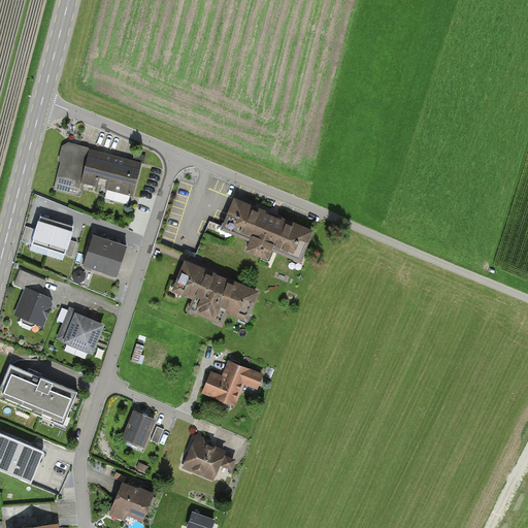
[(132,192),(139,166),(118,161),(117,164),(100,160),(101,155),(69,146),(65,149),(55,190),(79,196),(85,179),(102,185),(101,191),(105,192),(107,186),(117,189),(113,199),(128,203),(131,192),(132,192)]
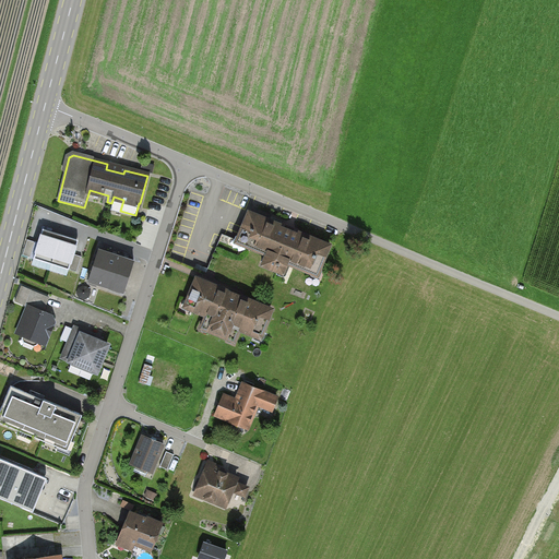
[(330,240),(253,209),(240,239),(263,249),(258,263),(289,276),(296,263),(317,272),(330,240)]
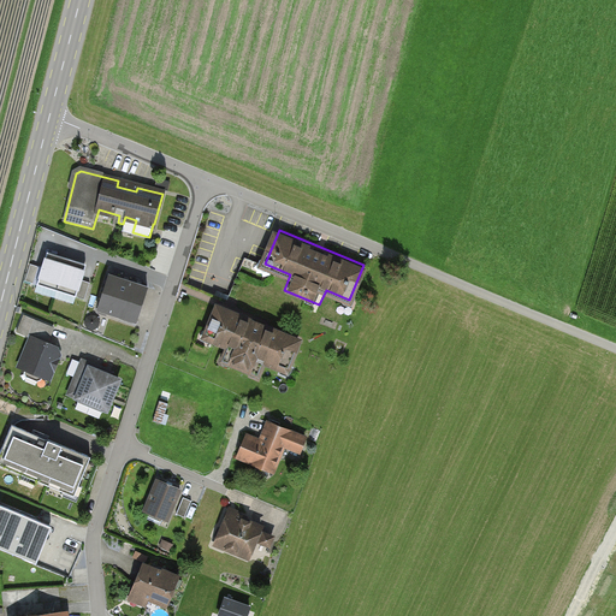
[(87,265),(48,253),(37,285),(86,300),(90,283),(82,280),(87,265)]
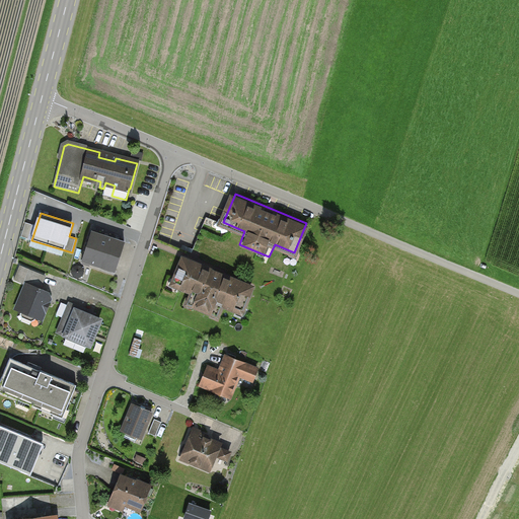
[(33,225),(25,223),(21,236),(28,239),(33,225)]
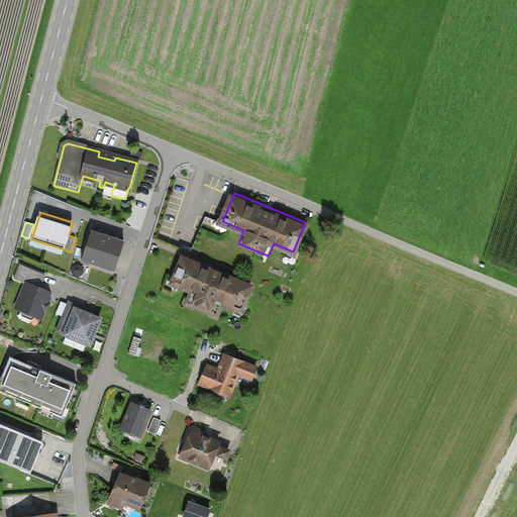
[(124,241),(92,231),(82,260),(114,271),(124,241)]
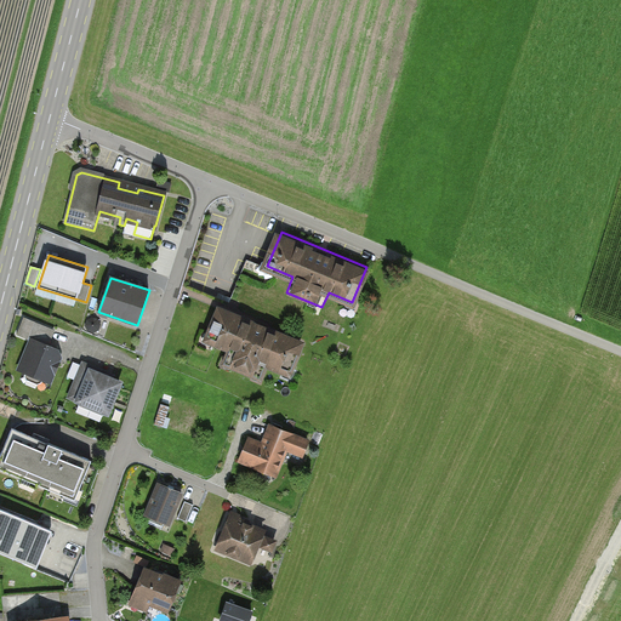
[(307,341),(222,306),(208,340),(233,351),(227,366),(263,381),(269,366),(292,376),(307,341)]
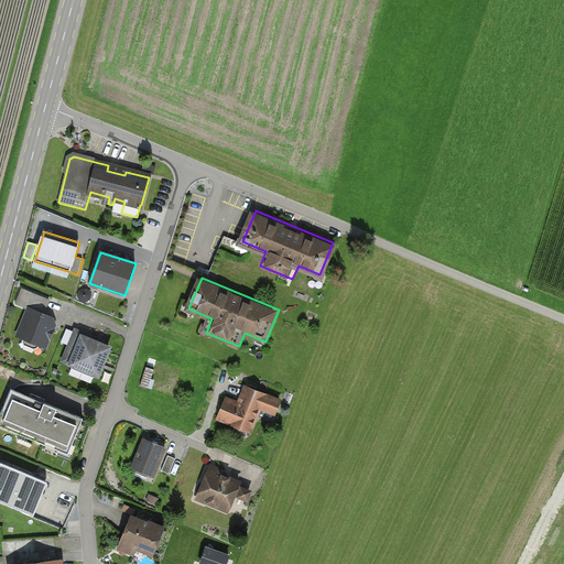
[(50,300),(22,289),(15,304),(29,310),(19,335),(45,346),(54,324),(52,320),(43,315),(50,300)]
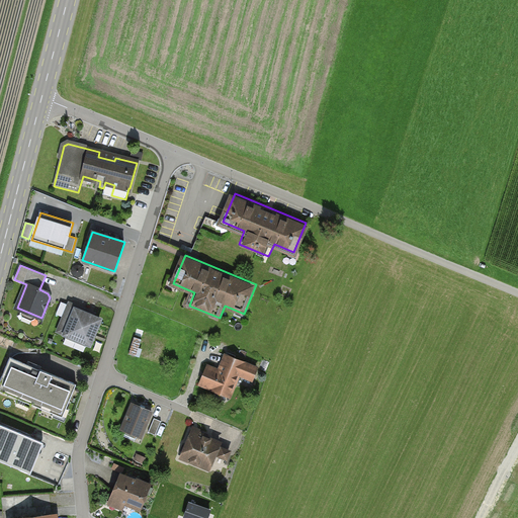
[(67,305),(62,303),(57,315),(62,317),(67,305)]
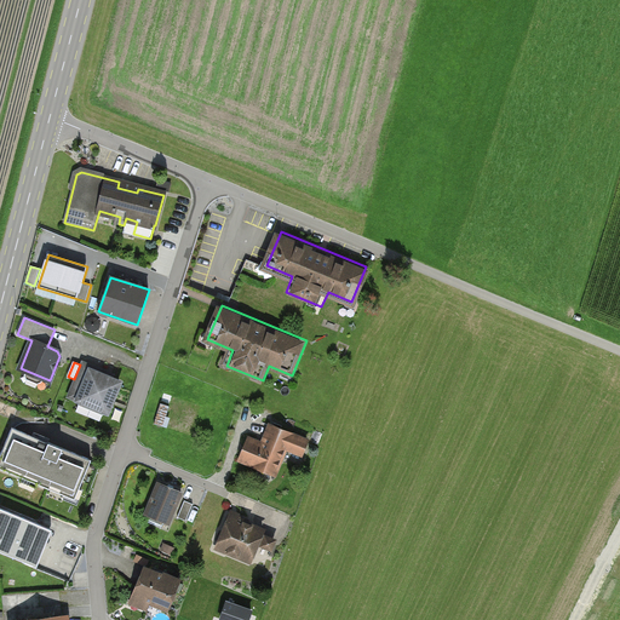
[(101,371),(84,363),(70,396),(108,412),(120,383),(99,374),(101,371)]
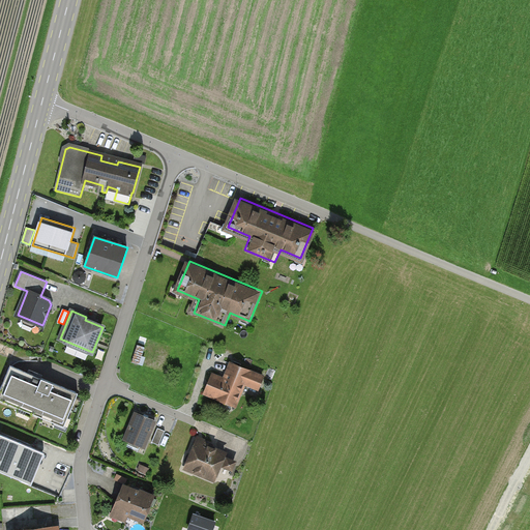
[(133,361),(145,365),(154,340),(142,334),(133,361)]
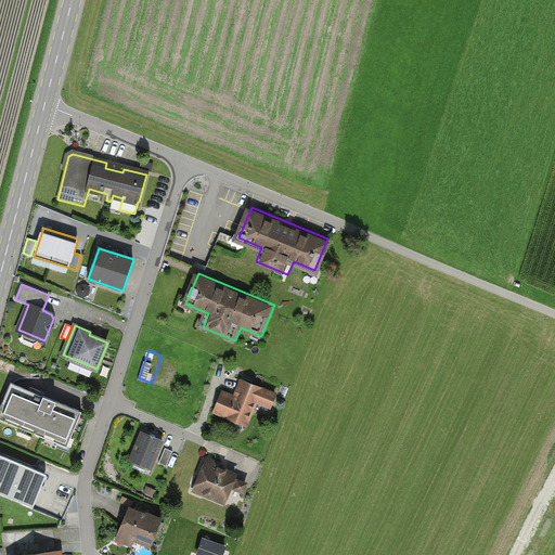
[(275,395),(242,381),(235,398),(223,392),(216,411),(246,424),(256,400),(270,405),(275,395)]
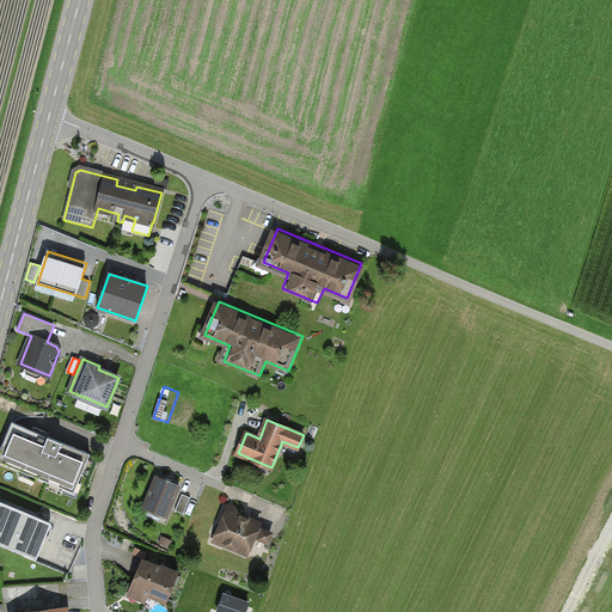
[(90,454),(12,422),(0,451),(0,461),(74,493),(90,454)]
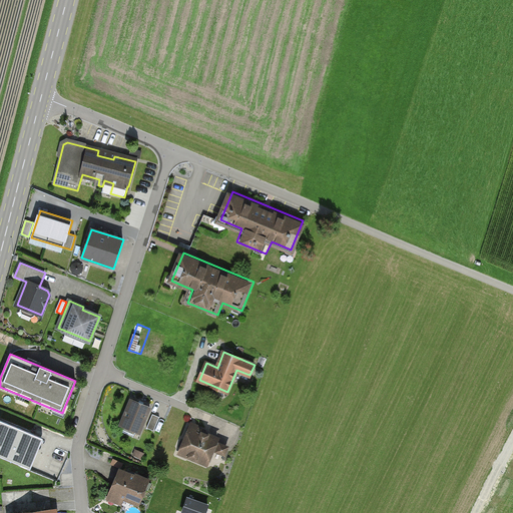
[(140,432),(150,408),(131,400),(121,424),(125,425),(122,432),(133,436),(136,430),(140,432)]
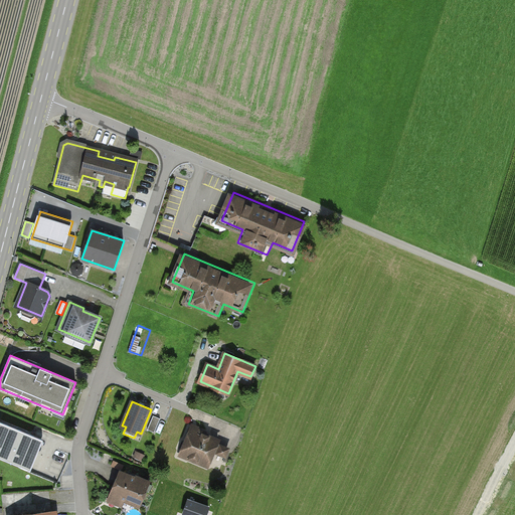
[(160,418),(154,416),(148,430),(155,433),(160,418)]
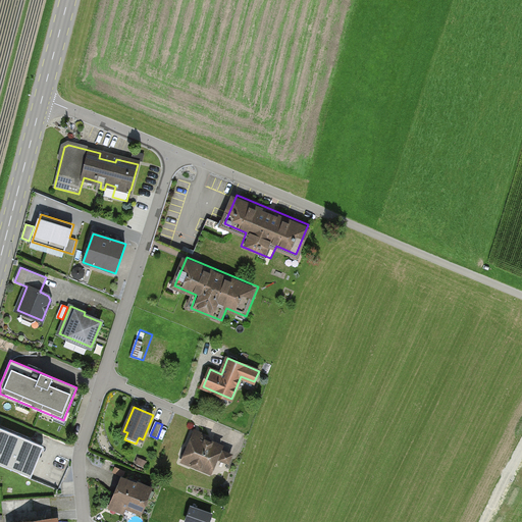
[(44,446),(0,427),(0,464),(31,477),(44,446)]
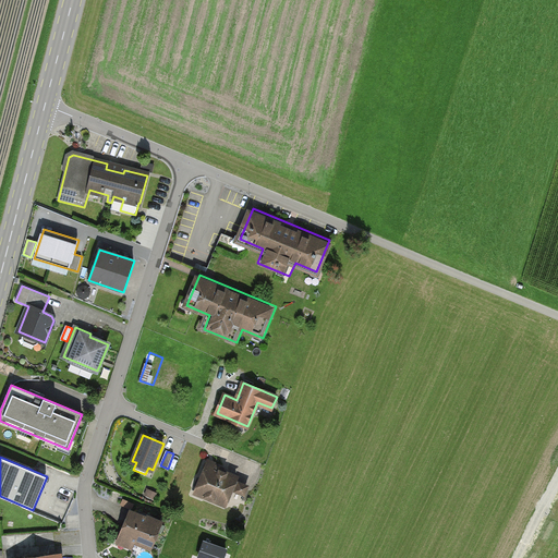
[(221,469),(208,463),(195,493),(226,506),(232,489),(244,495),(249,486),(235,481),(237,477),(221,471),(221,469)]
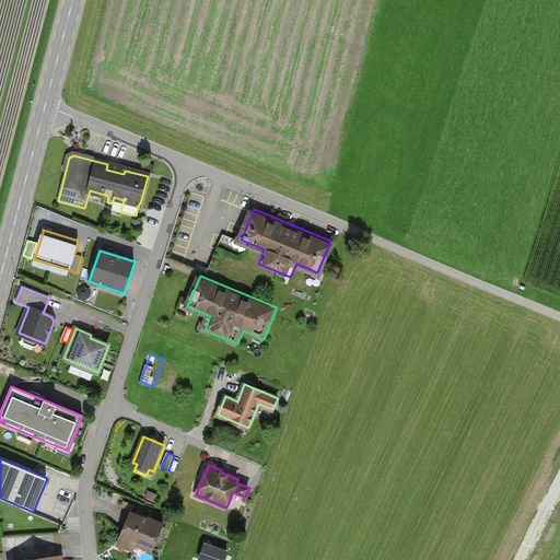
[(167,525),(131,512),(119,547),(135,552),(137,547),(156,553),(167,525)]
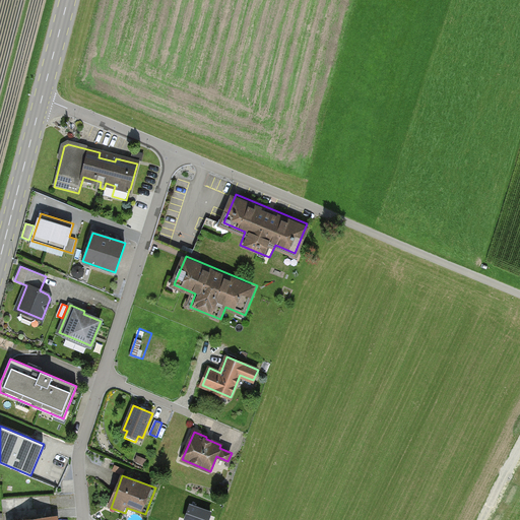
[(207,519),(210,514),(190,507),(185,519),(207,519)]
